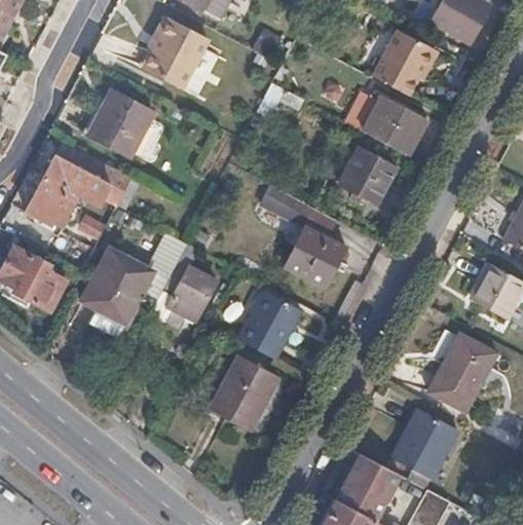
[(0,36),(19,0),(0,0),(0,36)]
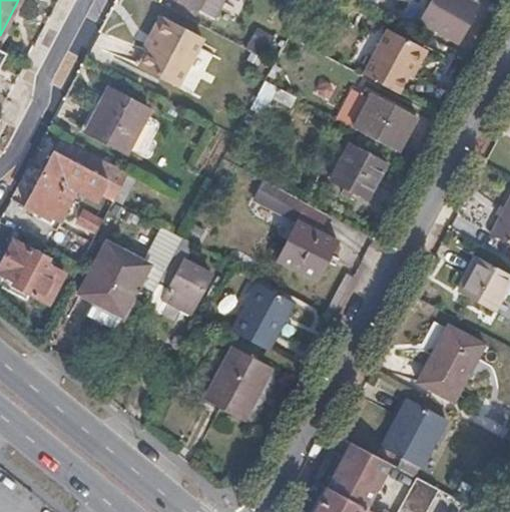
[(174,0),(210,19),(220,0),(174,0)]
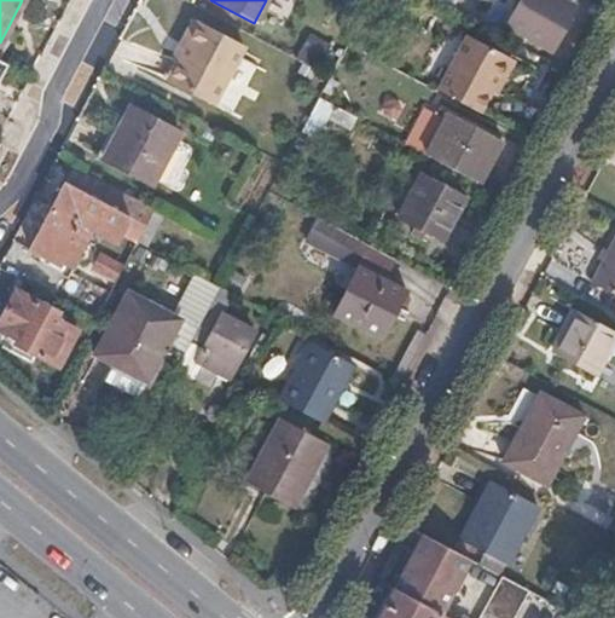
[(348,0),(346,4),(363,13),(370,0),(348,0)]
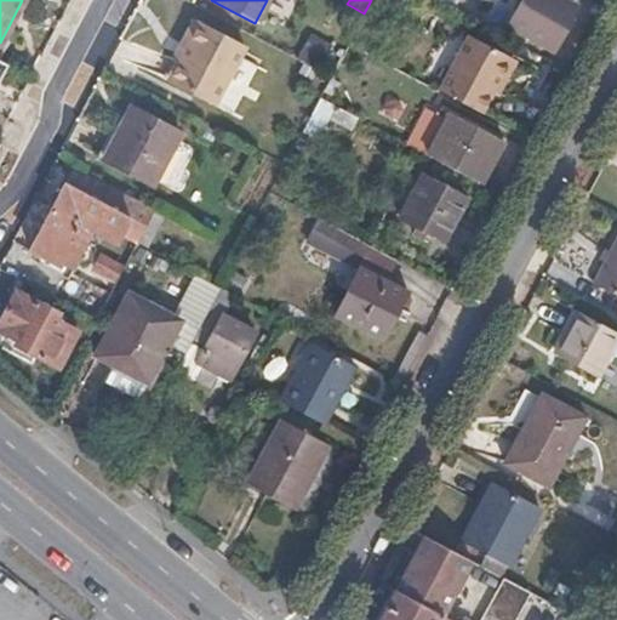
[(523,0),(504,37),(547,60),(576,7),(563,0),(523,0)]
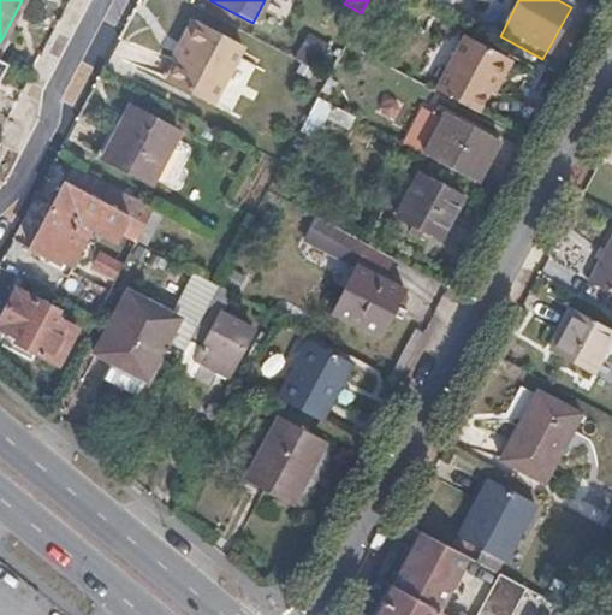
[(189,23),(160,78),(212,105),(239,49),(189,23)]
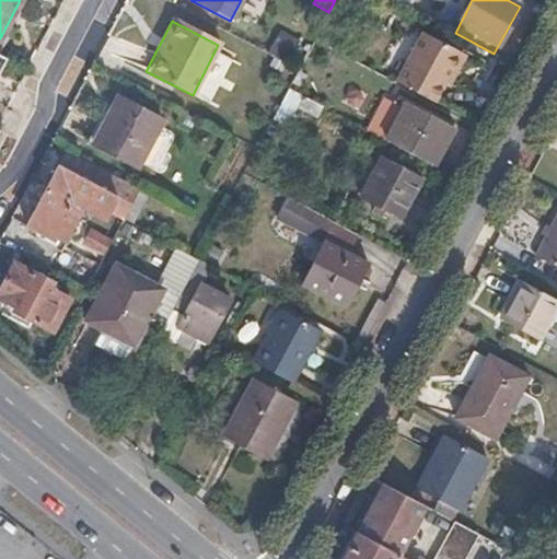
[(424,32),(397,81),(434,101),(450,71),(456,74),(466,55),(424,32)]
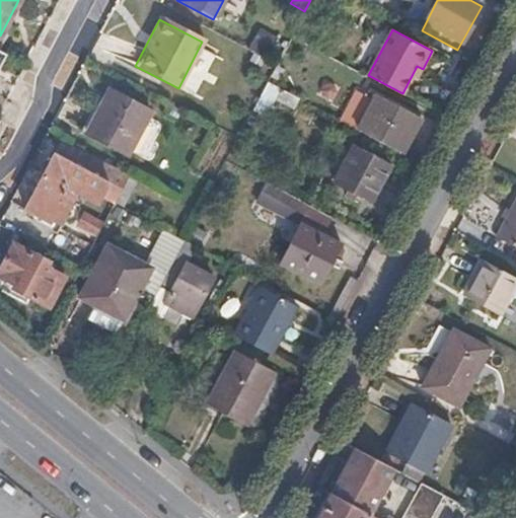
[(268,118),(283,89),(268,81),(252,109),(268,118)]
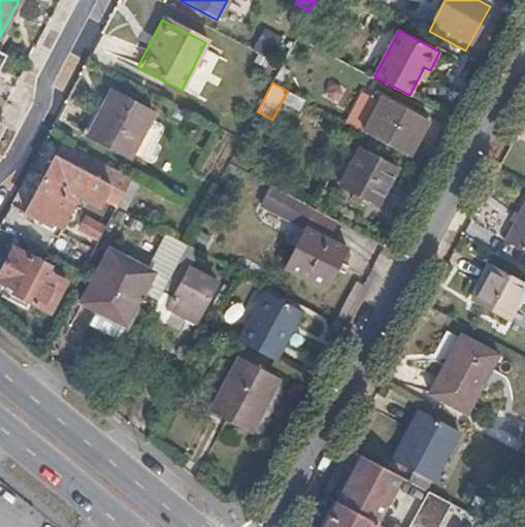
[(110,92),(86,138),(128,160),(153,113),(110,92)]
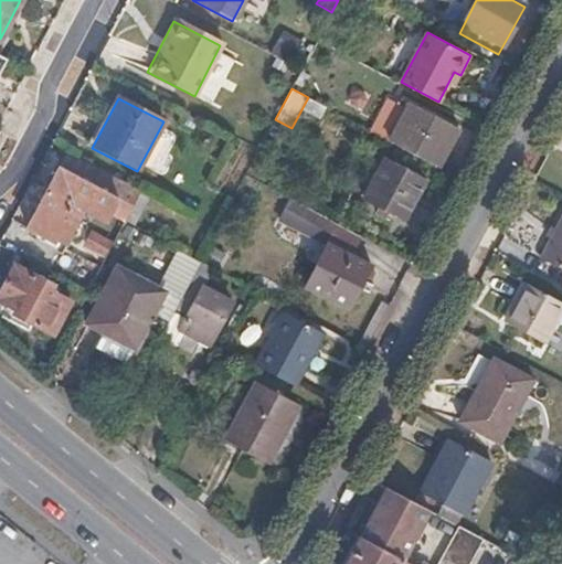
[(407,105),(389,139),(439,167),(458,131),(407,105)]
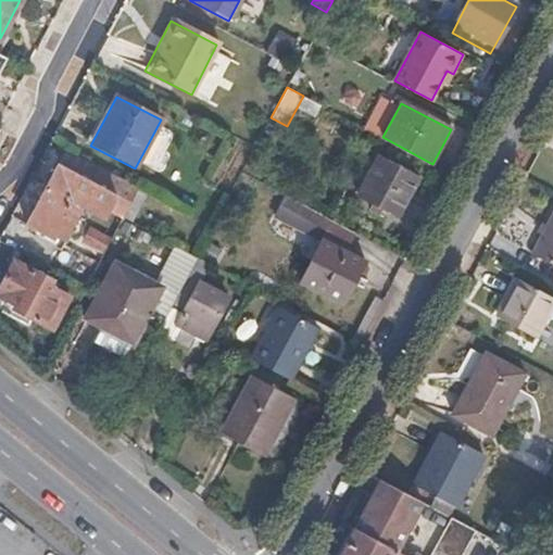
[(112,212),(124,218),(139,190),(68,152),(29,226),(54,238),(75,200),(100,213),(104,203),(114,207),(112,212)]
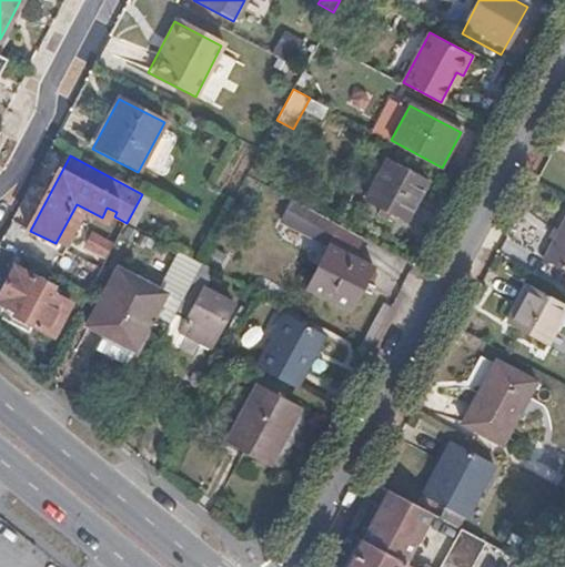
[(405,220),(426,181),(386,160),(366,199),(405,220)]
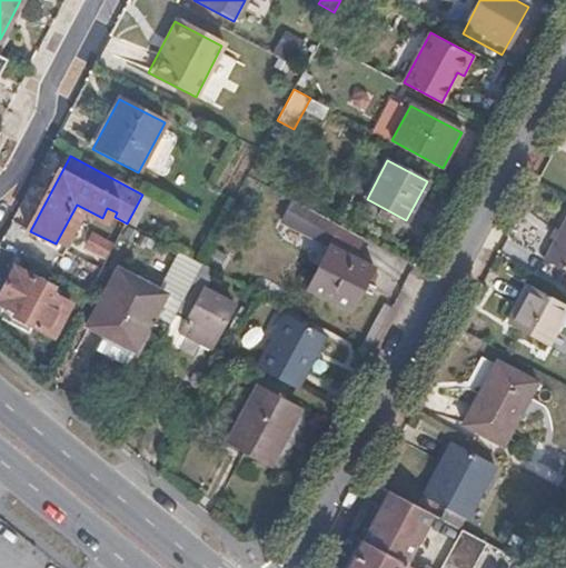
[(565,270),(565,216),(543,258),(565,270)]
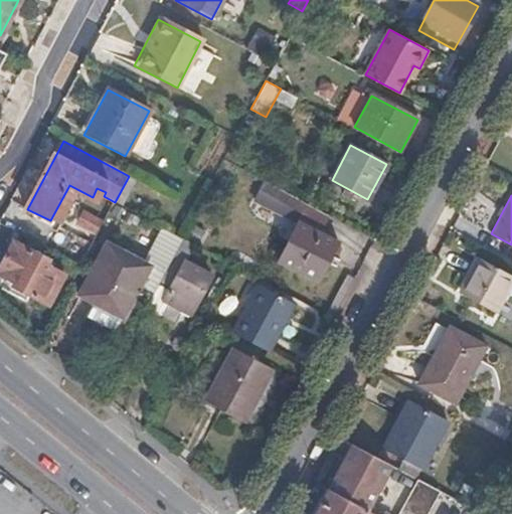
[(319,230),(327,215),(298,199),(290,216),(298,220),(278,259),(317,280),(338,241),(319,230)]
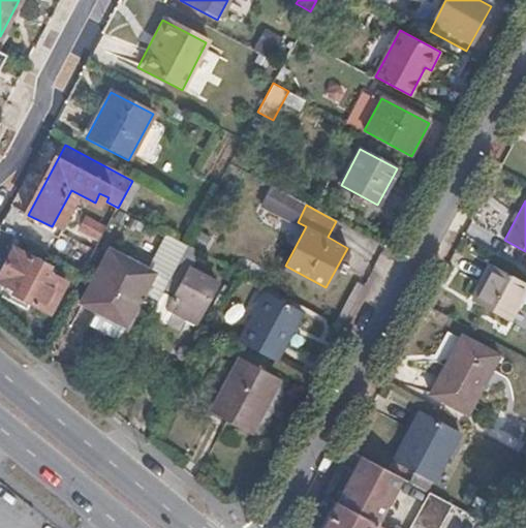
[(83,230),(98,240),(103,230),(87,221),(83,230)]
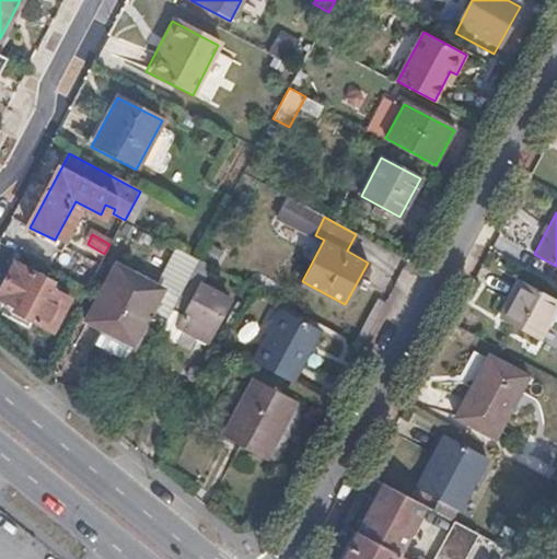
[(164,292),(176,299),(198,259),(176,248),(155,288),(116,267),(86,323),(132,350),(164,292)]
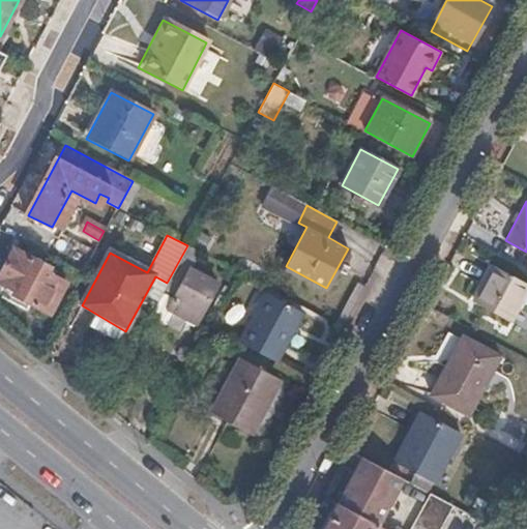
[(189,270),(200,252),(187,245),(167,283),(178,289),(167,311),(195,325),(216,286),(189,270)]
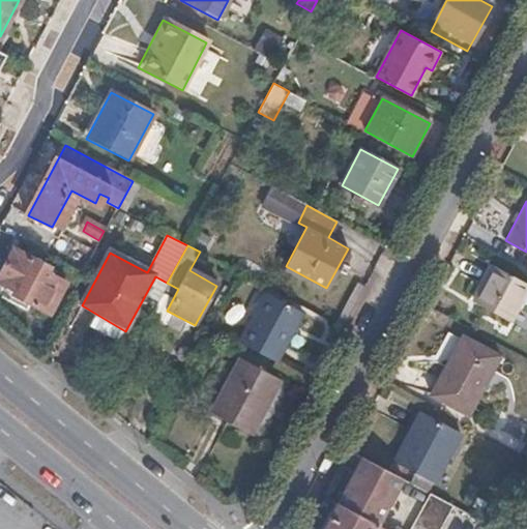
[(12,250),(0,270),(0,281),(16,290),(12,294),(49,314),(65,284),(47,273),(49,268),(12,250)]
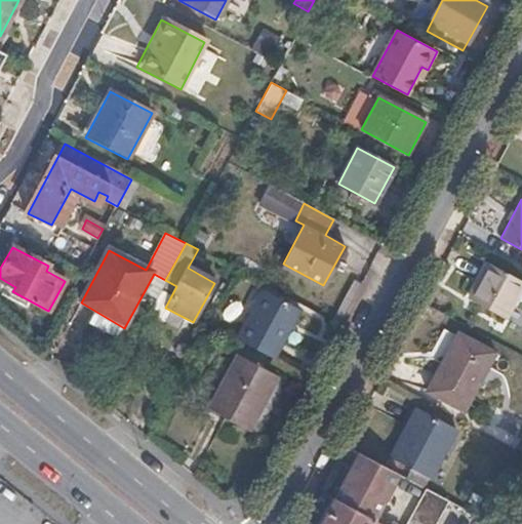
[(521,277),(491,259),(471,295),(506,315),(521,286),(521,277)]
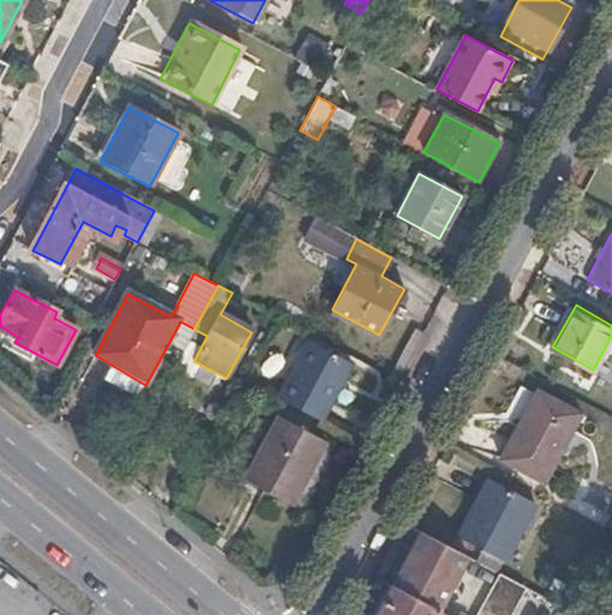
[(308,339),(277,398),(320,421),(350,362),(308,339)]
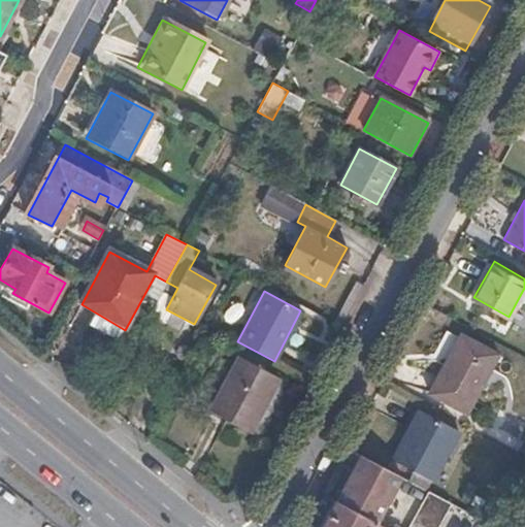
[(459,338),(428,395),(468,417),(498,360),(459,338)]
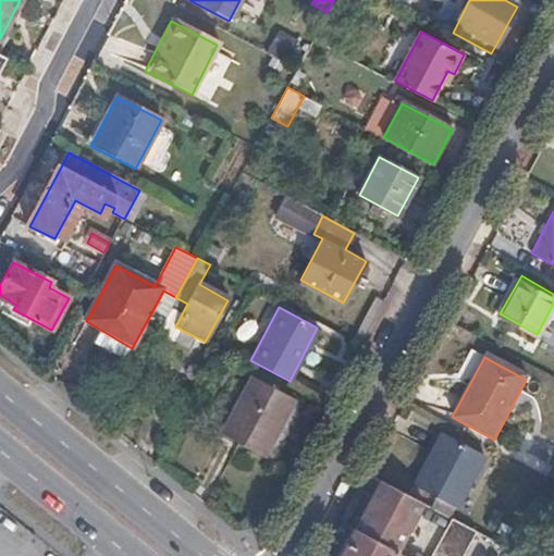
[(254,377),(223,433),(266,456),(296,400),(254,377)]
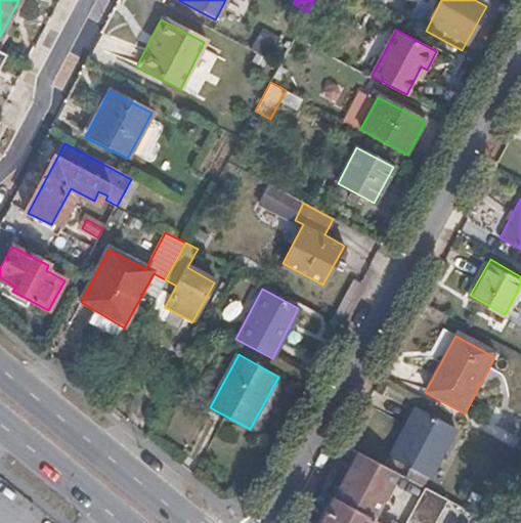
[(415,409),(392,452),(428,471),(450,429),(415,409)]
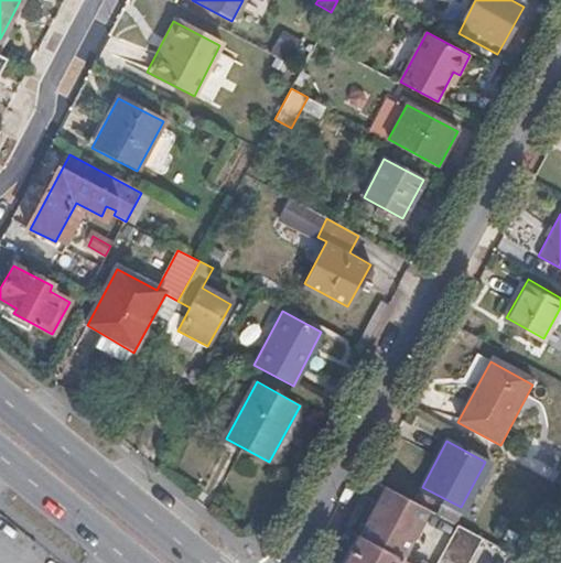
[(385,487),(358,536),(401,560),(407,551),(412,553),(417,545),(411,542),(420,526),(423,527),(431,511),(385,487)]
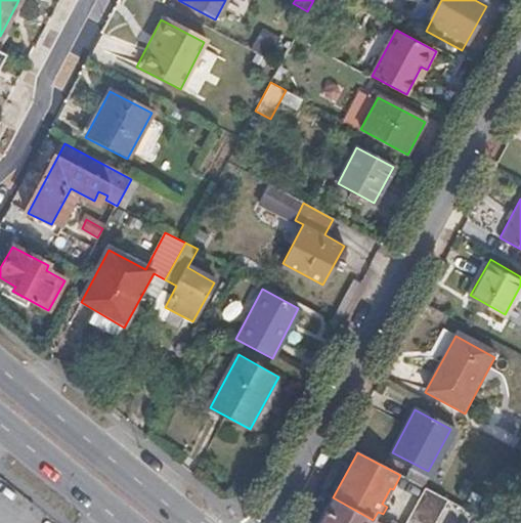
[(520,509),(520,485),(511,505),(520,509)]
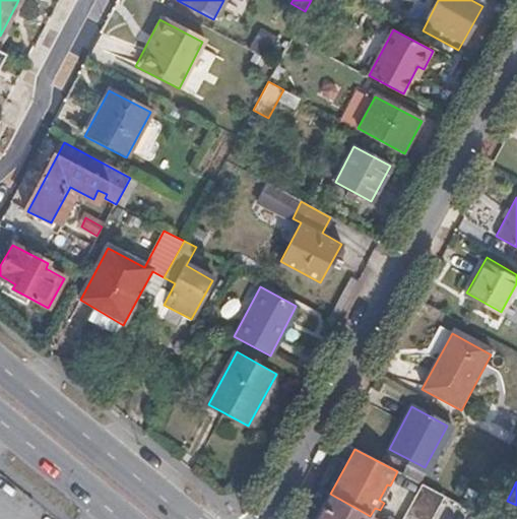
[(403,518),(431,518),(443,497),(421,484),(403,518)]
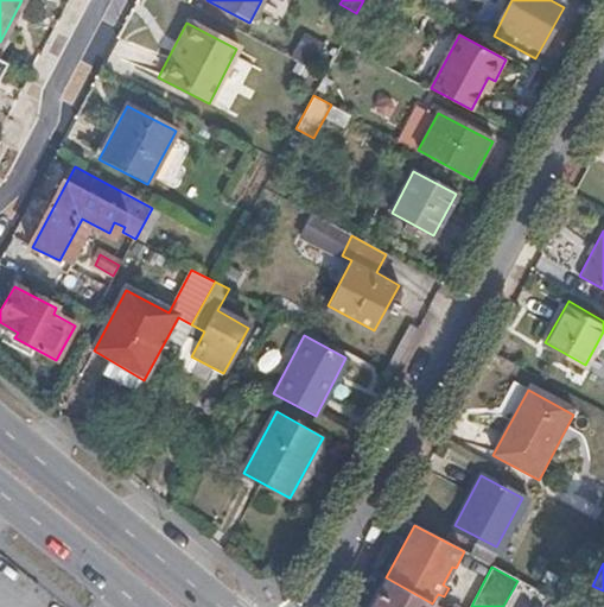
[(430,606),(432,604),(386,577),(370,606),(430,606)]
